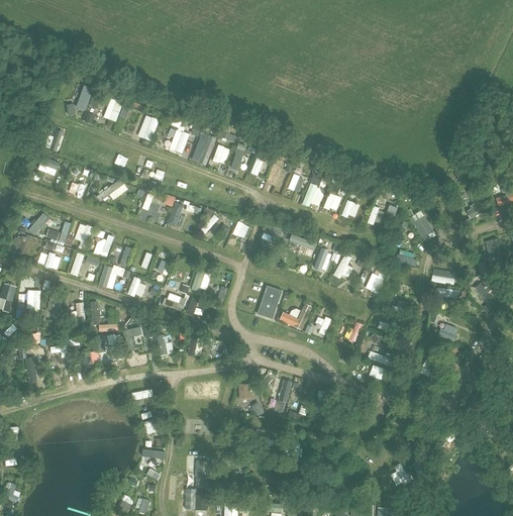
[(73,111),(86,113),(89,93),(76,91),(73,111)]
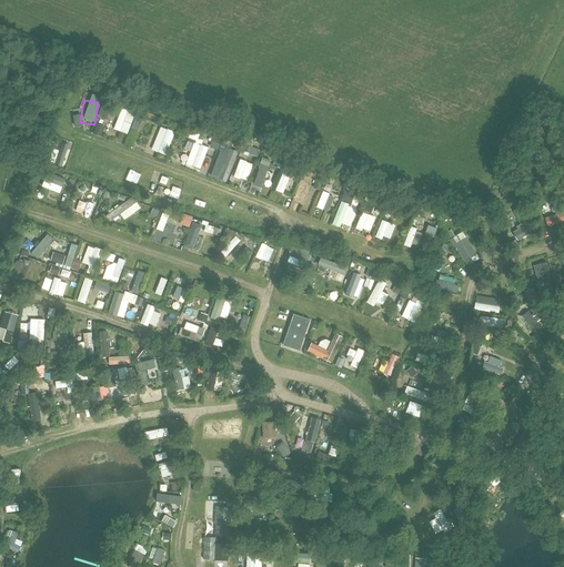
[(128,134),(136,112),(122,107),(113,129),(128,134)]
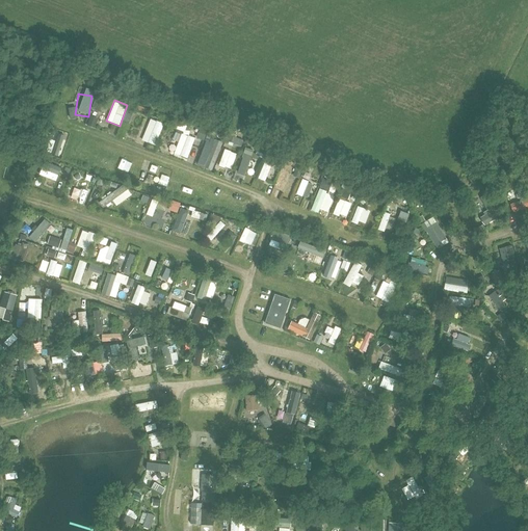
[(142,141),(157,144),(163,122),(149,117),(142,141)]
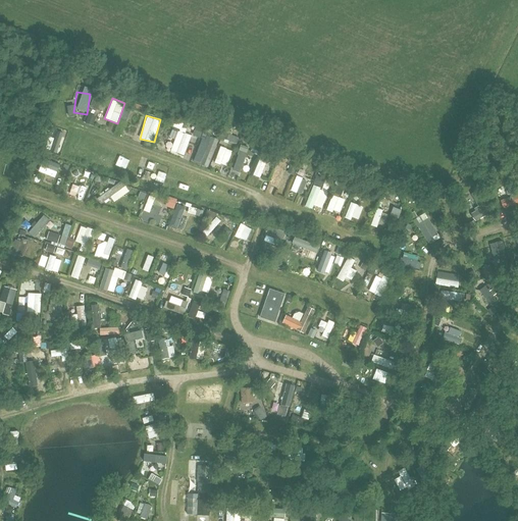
[(170,151),(185,156),(192,135),(178,129),(170,151)]
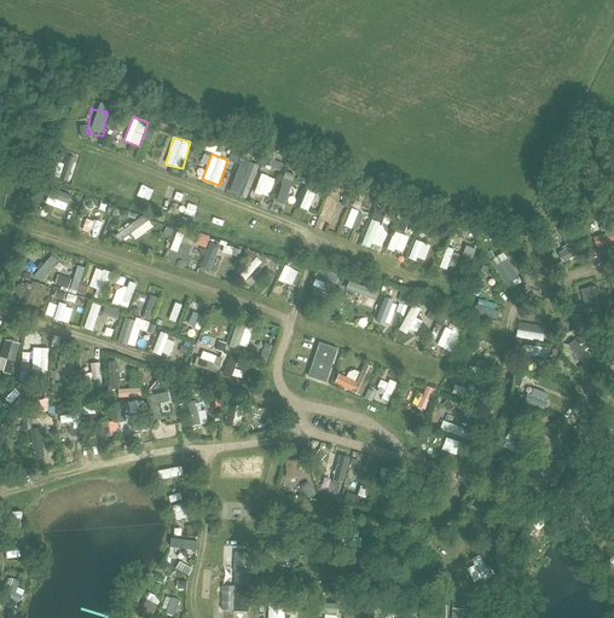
[(62,179),(65,162),(57,160),(53,178),(62,179)]
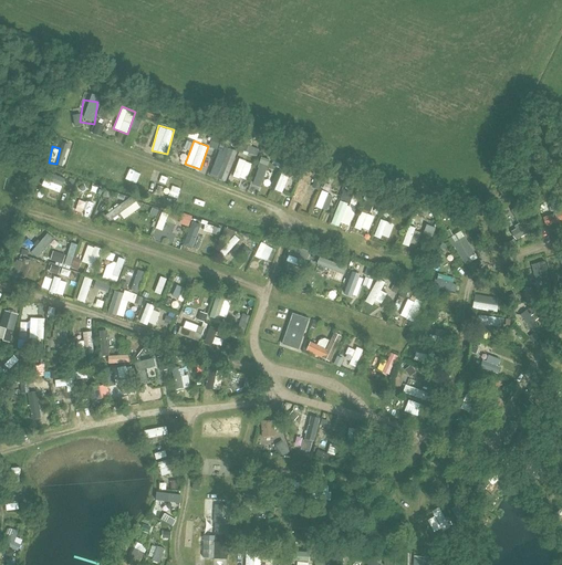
[(229,171),(236,153),(224,148),(217,167),(229,171)]
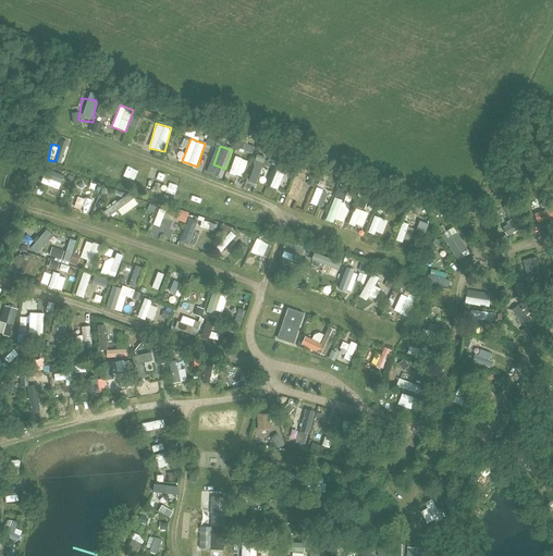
[(236,175),(243,157),(235,155),(229,173),(236,175)]
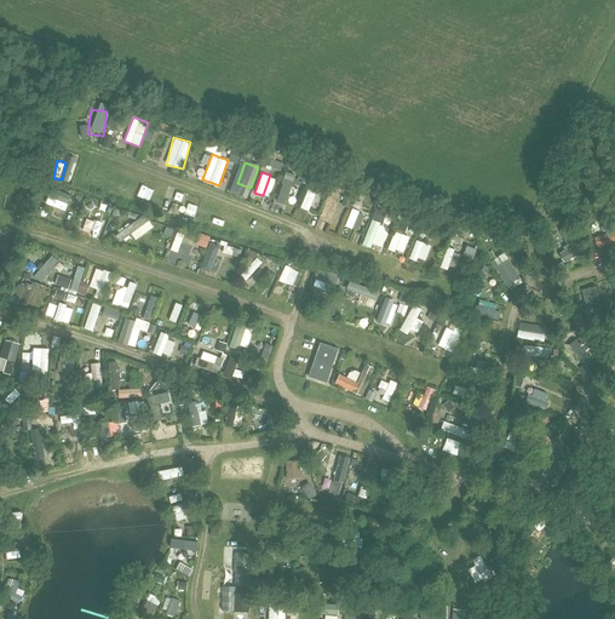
[(134,178),(128,193),(137,195),(142,181),(134,178)]
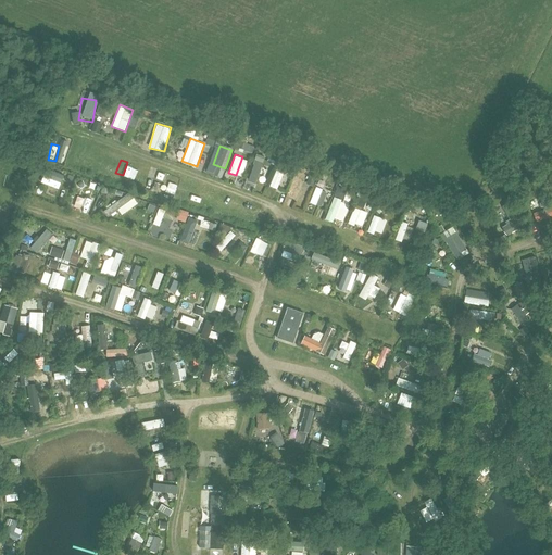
[(253,160),(249,179),(261,181),(265,162),(253,160)]
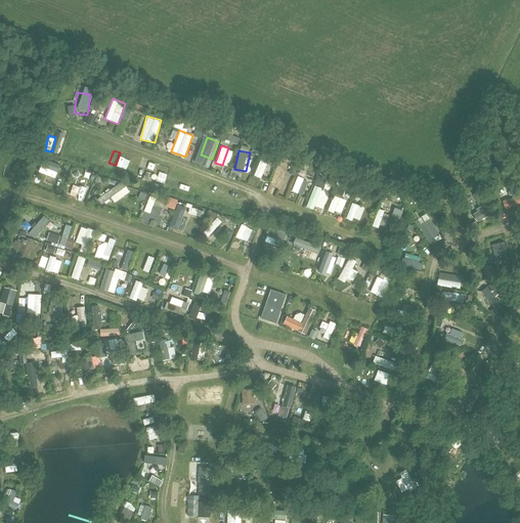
[(252,177),(260,181),(267,162),(259,159),(252,177)]
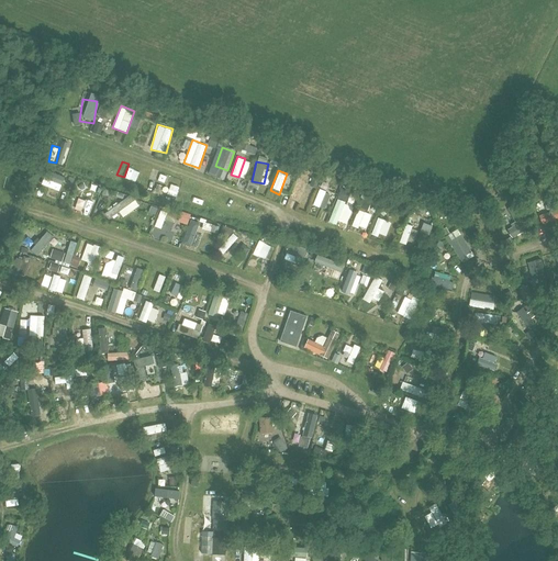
[(300,201),(307,181),(298,179),(291,199),(300,201)]
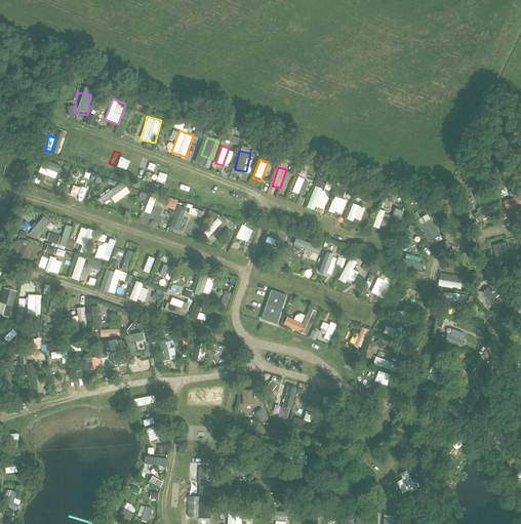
[(339,178),(336,184),(344,188),(347,182),(339,178)]
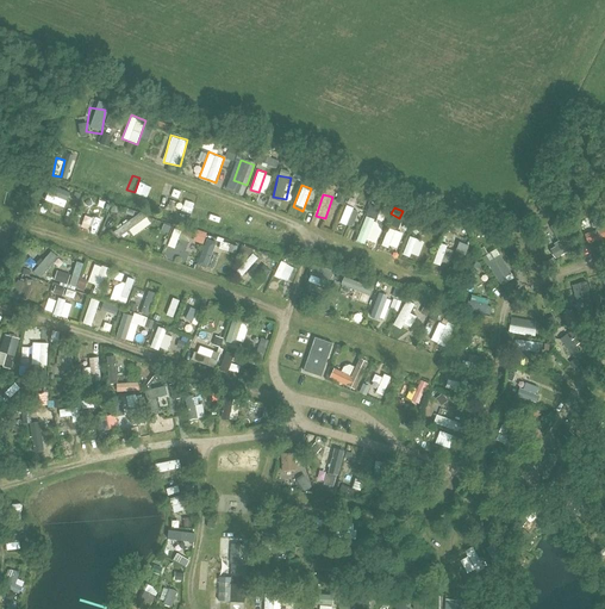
[(97,209),(81,215),(88,230),(103,224),(97,209)]
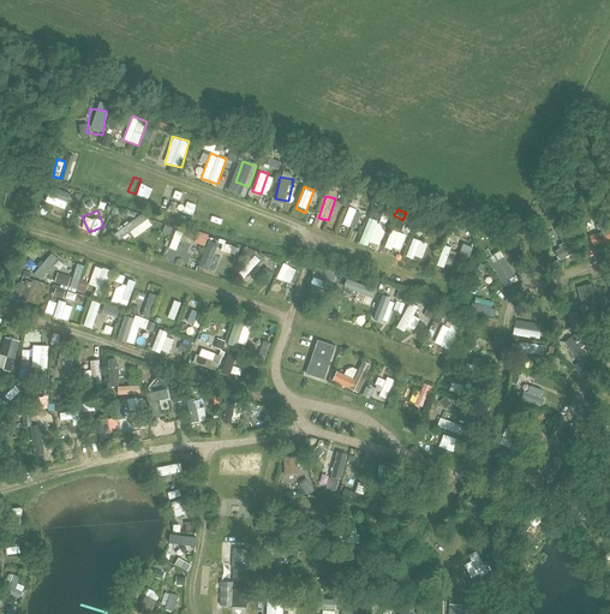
[(378,250),(388,225),(369,218),(359,243),(378,250)]
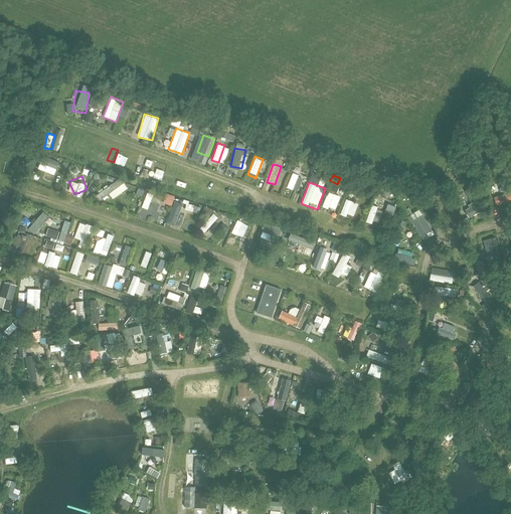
[(119,187),(113,191),(116,196),(122,192),(119,187)]
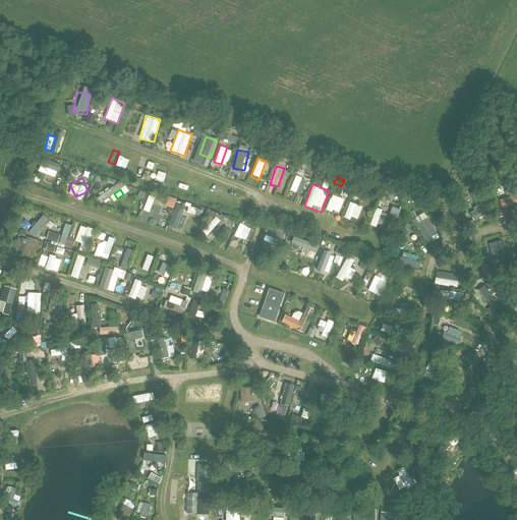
[(332,194),(327,210),(334,212),(339,196),(332,194)]
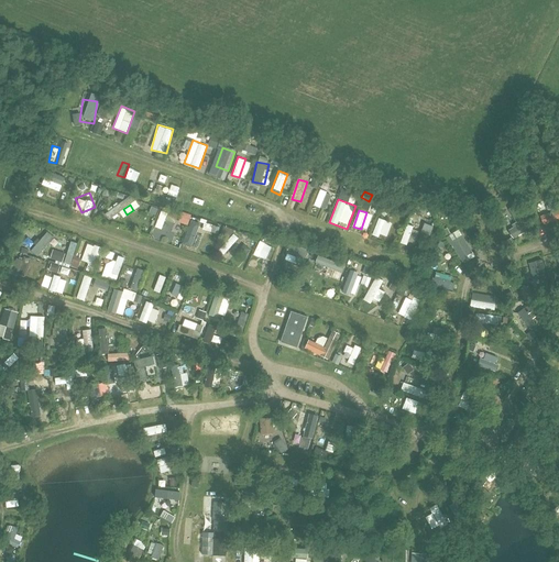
[(182,211),(178,221),(188,226),(192,215),(182,211)]
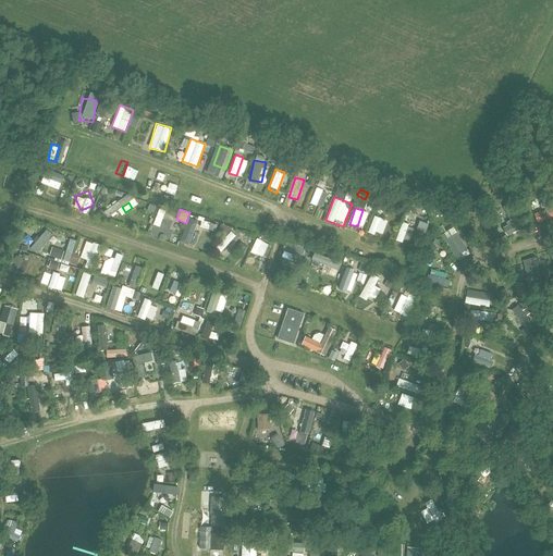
[(376,237),(377,233),(382,235),(389,221),(375,215),(367,234),(376,237)]
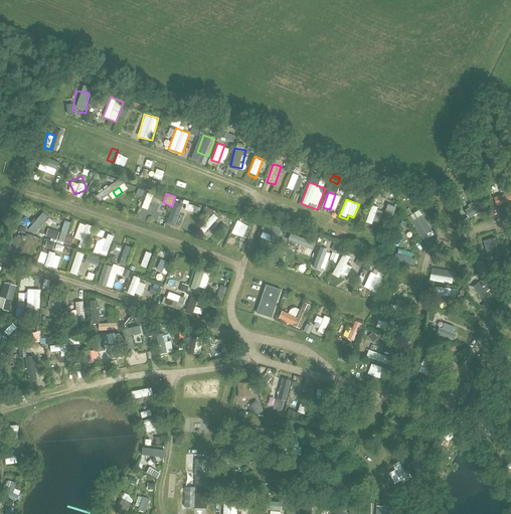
[(187,203),(185,209),(193,212),(195,205),(187,203)]
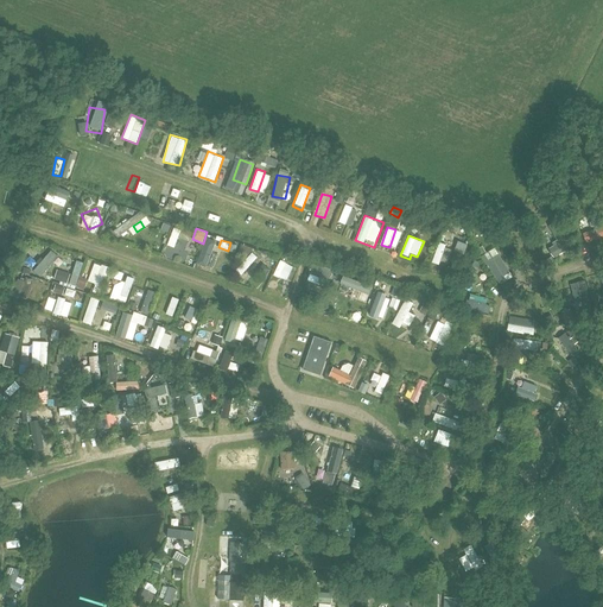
[(200,254),(207,260),(215,250),(208,244),(200,254)]
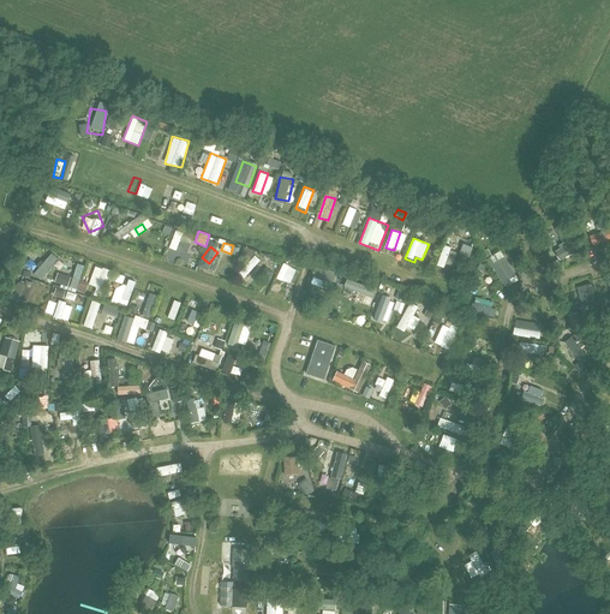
[(437,267),(448,270),(455,250),(444,246),(437,267)]
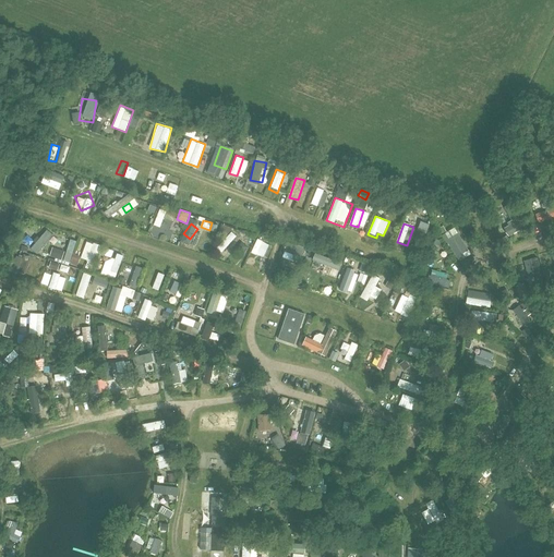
[(217,247),(223,253),(238,237),(231,231),(217,247)]
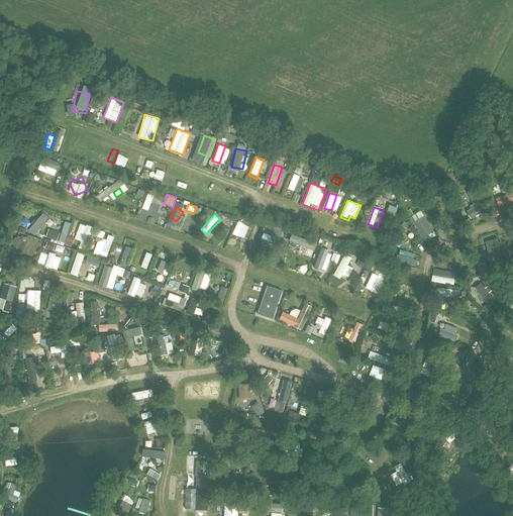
[(47,239),(55,241),(62,218),(54,216),(47,239)]
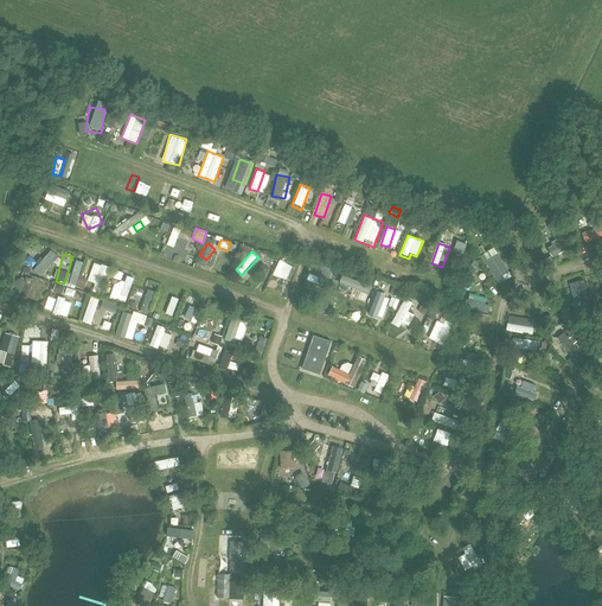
[(281,255),(274,274),(285,278),(292,259),(281,255)]
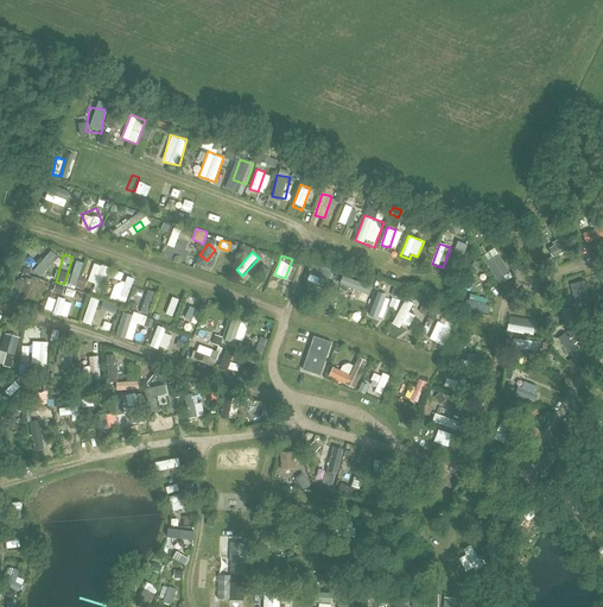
[(95,284),(91,291),(100,295),(110,267),(94,261),(87,282),(95,284)]
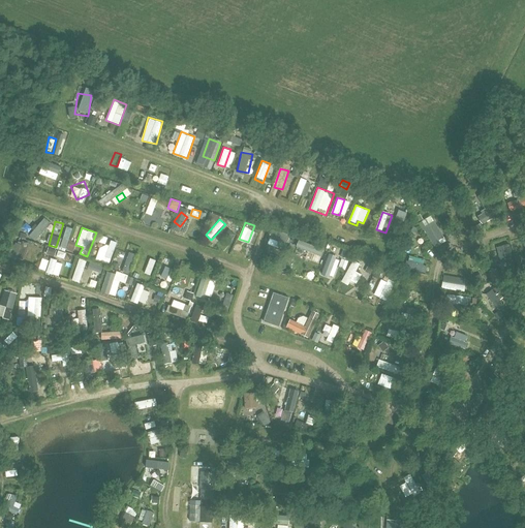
[(103,259),(111,261),(115,247),(109,245),(103,259)]
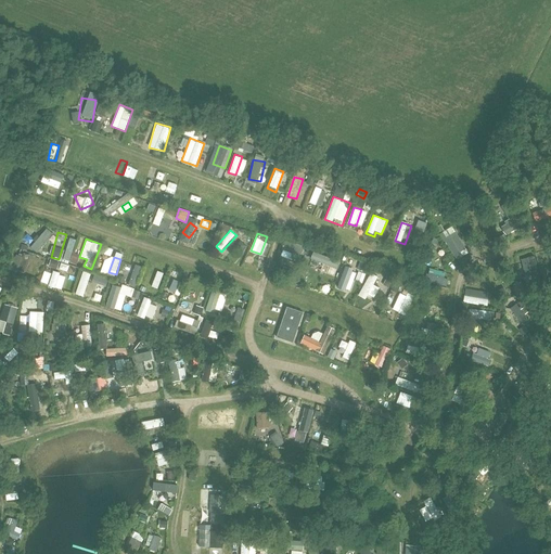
[(347,267),(340,287),(347,290),(355,270),(347,267)]
